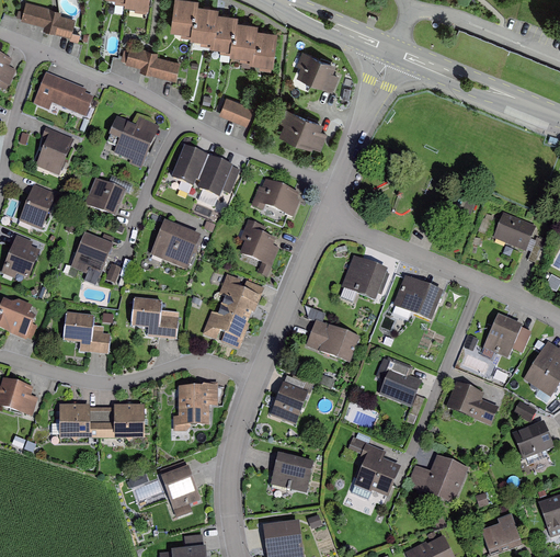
[(61,6),(35,0),(24,0),(21,15),(44,21),(43,25),(71,32),(76,15),(60,11),(61,6)]
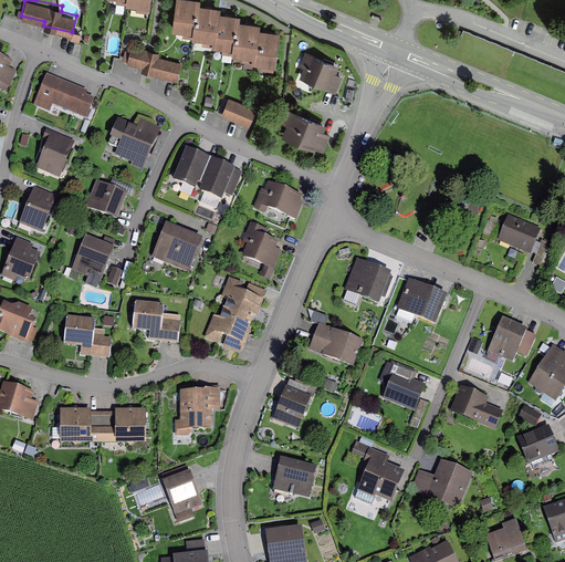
[(175,0),(171,30),(194,32),(198,3),(198,0),(175,0)]
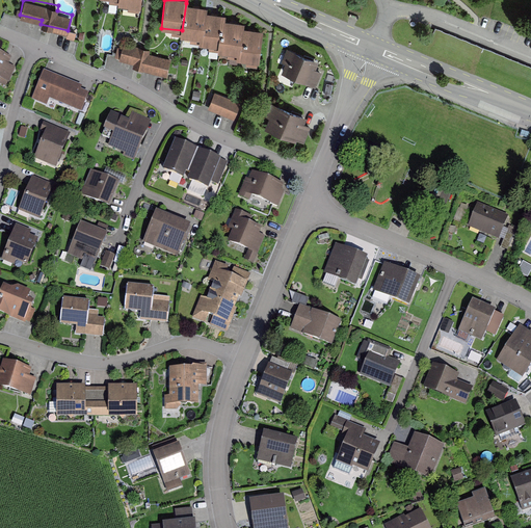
[(205,5),(186,3),(182,30),(182,35),(201,38),(205,10),(205,5)]
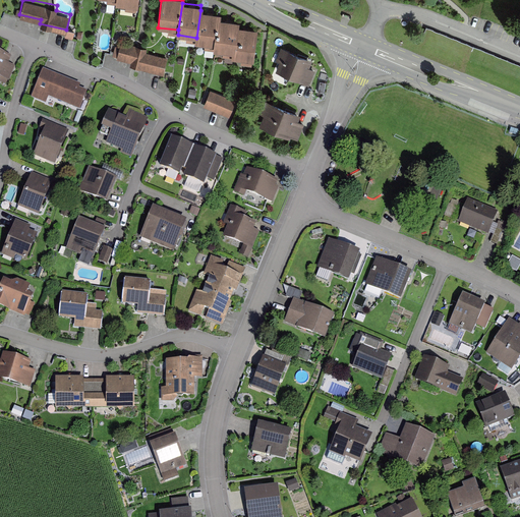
[(219,13),(200,10),(196,38),(196,42),(215,45),(219,18),(219,13)]
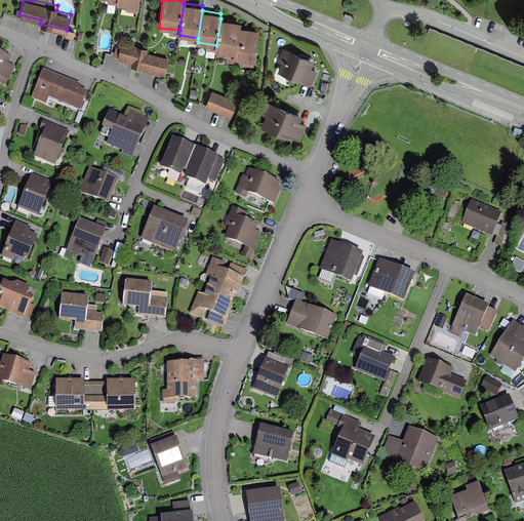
[(240,21),(220,18),(216,45),(216,50),(236,53),(239,26),(240,21)]
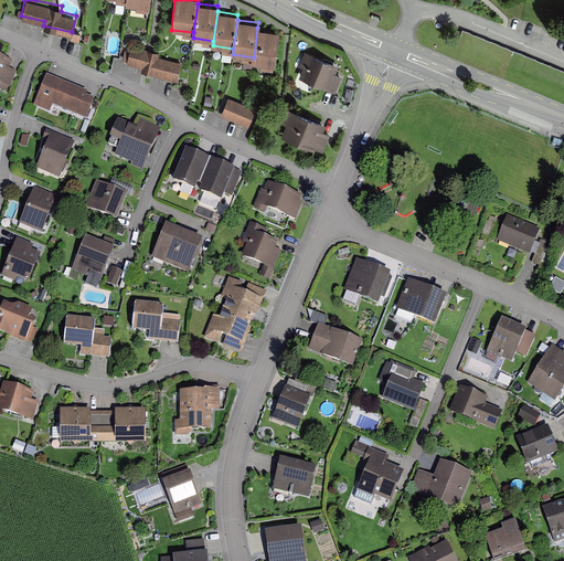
[(279,31),(257,28),(254,57),(253,62),(275,65),(279,31)]
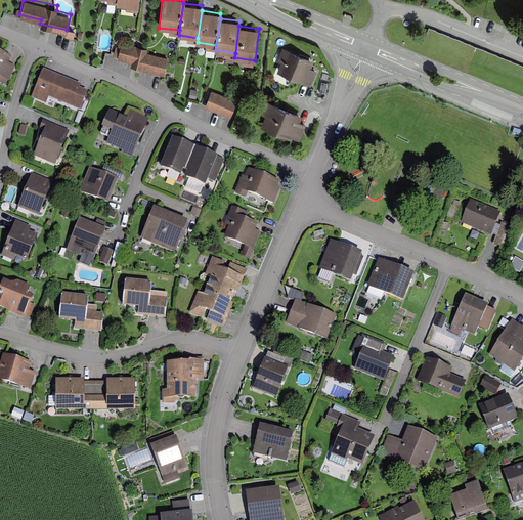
[(117,56),(131,59),(130,63),(164,72),(168,54),(146,49),(147,45),(121,38),(120,44),(116,42),(113,52),(117,54),(117,56)]
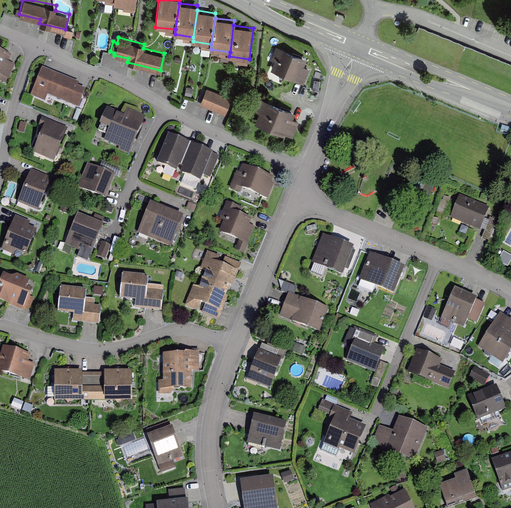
[(303,64),(306,57),(275,45),(270,57),(274,58),(270,68),(303,81),(309,67),(303,64)]
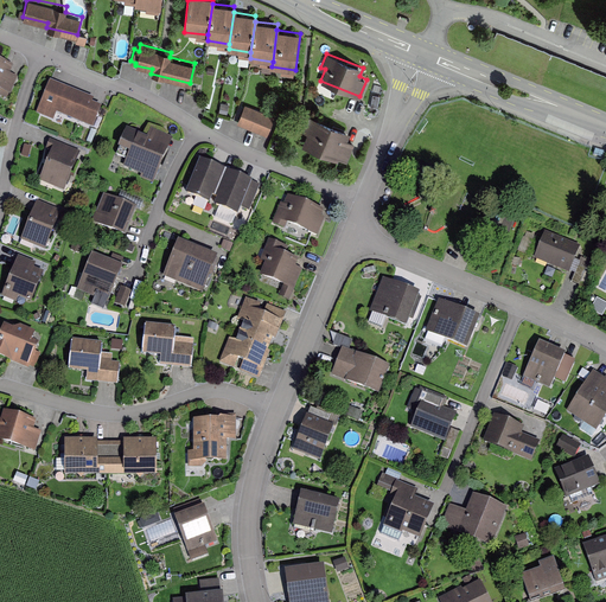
[(17,72),(8,70),(12,61),(0,55),(0,93),(6,95),(8,90),(10,90),(17,72)]
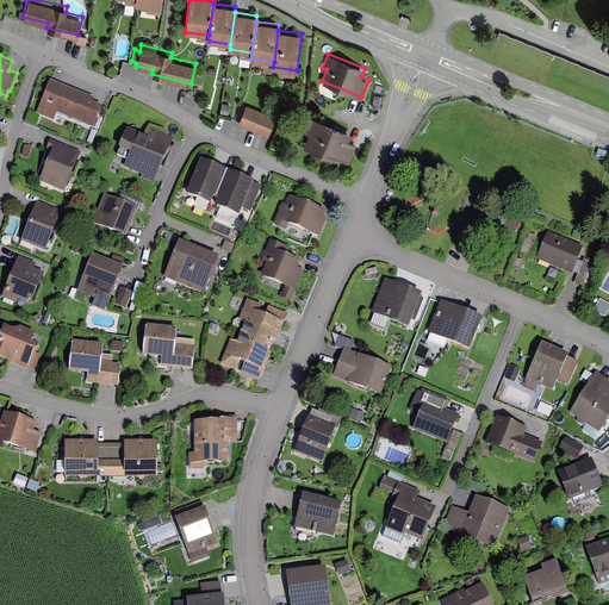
[(53,117),(56,110),(92,124),(101,101),(92,98),(94,94),(49,76),(36,110),(53,117)]
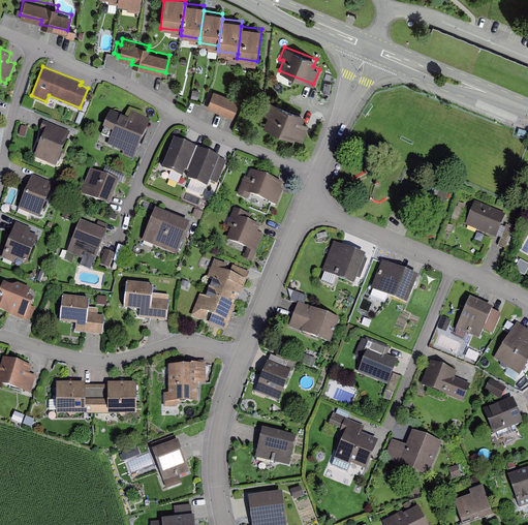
[(213,88),(206,104),(231,116),(239,98),(213,88)]
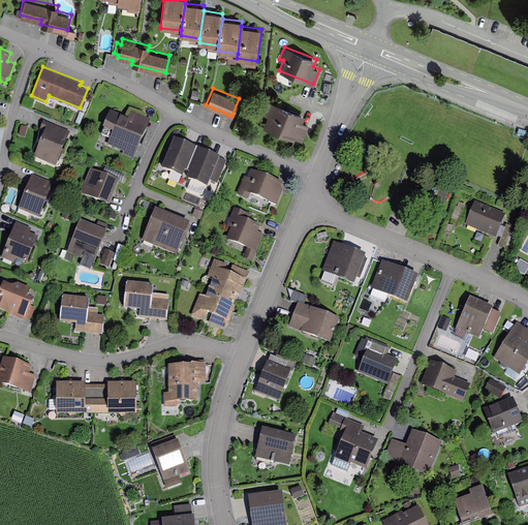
[(268,115),(262,126),(293,139),(294,136),(302,140),(308,123),(302,121),(305,115),(269,99),(264,114),(268,115)]
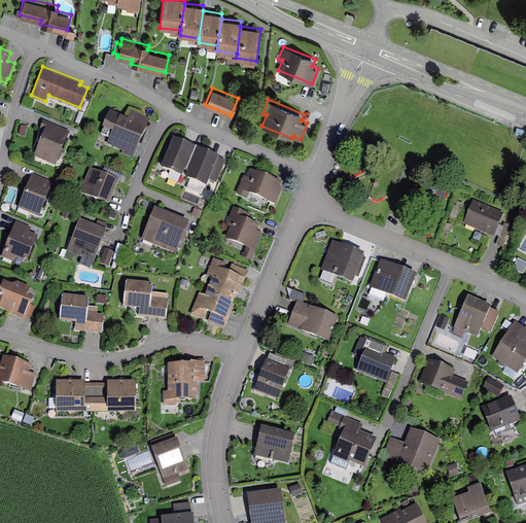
[(130,114),(109,106),(103,124),(111,128),(107,140),(123,146),(120,151),(133,157),(148,115),(132,109),(130,114)]
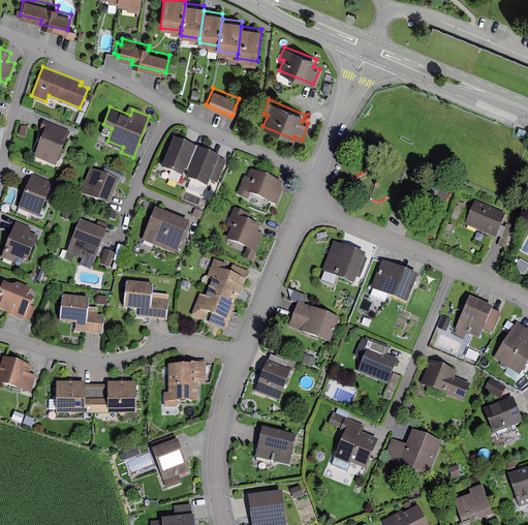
[(33,154),(55,163),(69,129),(42,118),(39,125),(44,127),(33,154)]
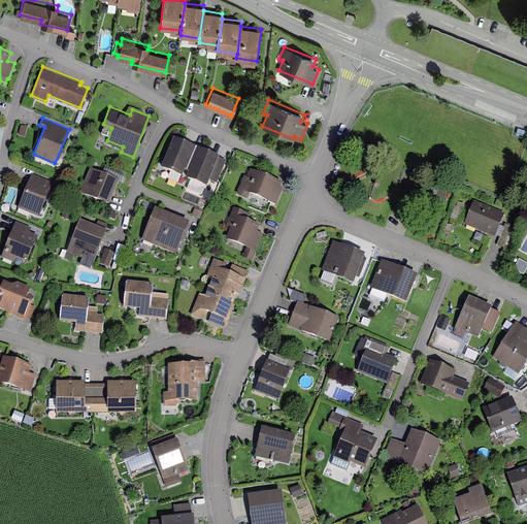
[(226,156),(174,134),(162,164),(206,183),(208,177),(216,181),(226,156)]
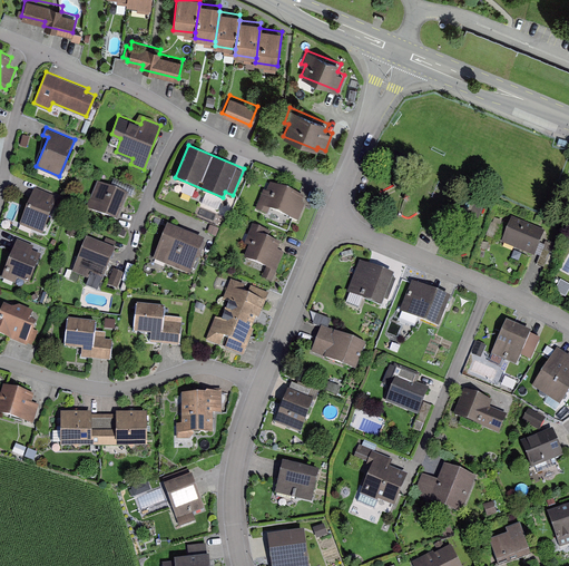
[(128,191),(96,178),(86,205),(117,217),(128,191)]
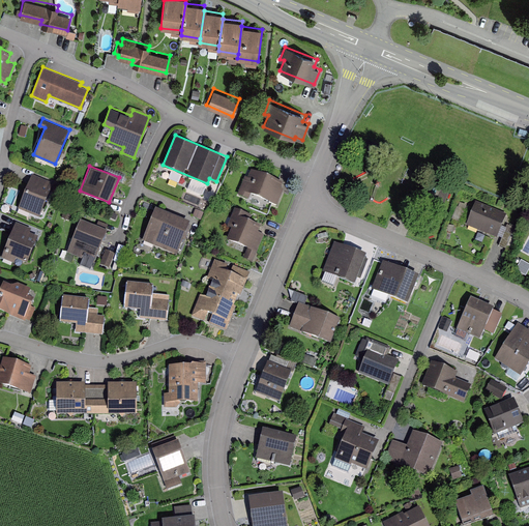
[(250,192),(276,203),(283,186),(280,185),(283,179),(251,167),(246,174),(244,173),(237,192),(248,196),(250,192)]
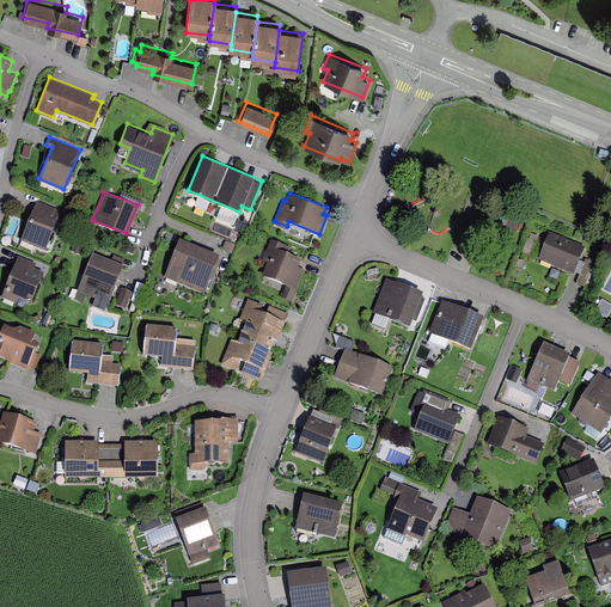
[(36,198),(20,238),(44,247),(61,208),(36,198)]
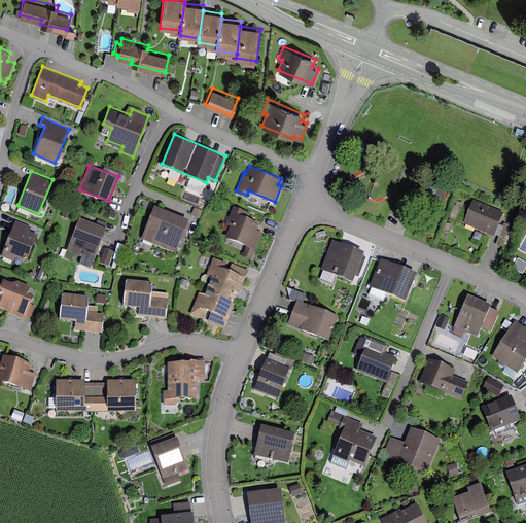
[(463,221),(493,234),(503,210),(472,198),(463,221)]
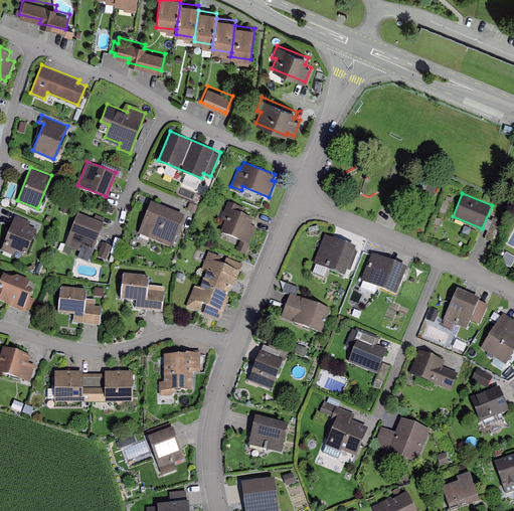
[(219,230),(239,238),(236,247),(244,251),(248,242),(257,225),(250,222),(252,216),(235,209),(238,203),(227,199),(219,217),(224,219),(219,230)]
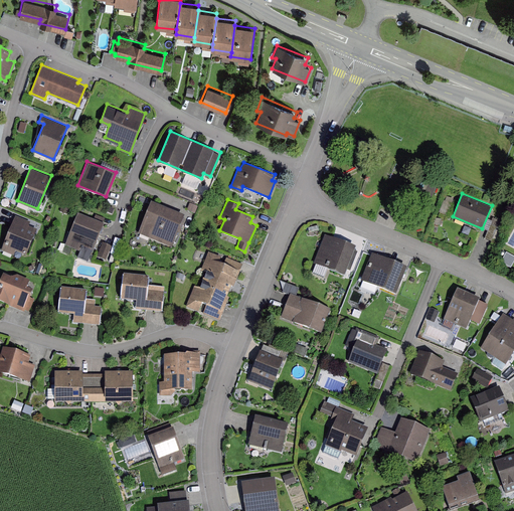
[(138,231),(171,244),(184,213),(151,200),(138,231)]
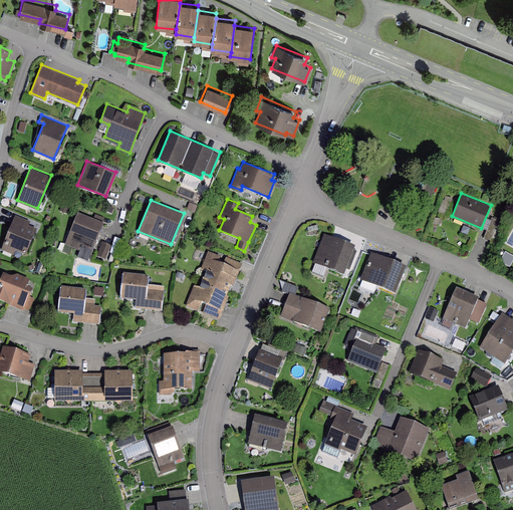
[(103,222),(77,211),(64,242),(78,248),(80,243),(92,248),(103,222)]
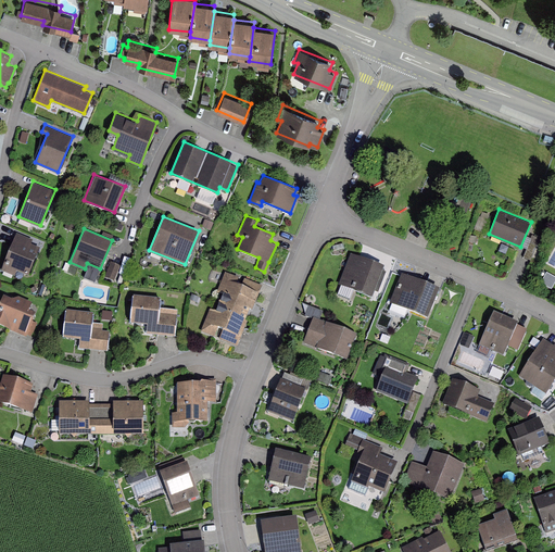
[(33,237),(16,230),(0,267),(14,273),(16,268),(28,274),(39,246),(30,242),(33,237)]
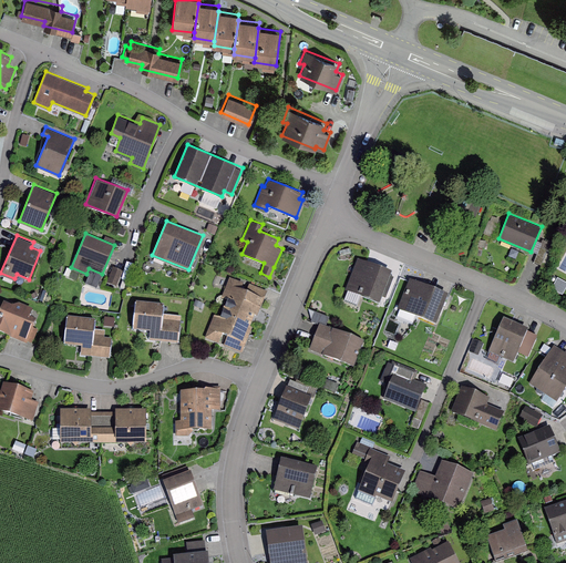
[(391,269),(358,255),(345,288),(378,302),(391,269)]
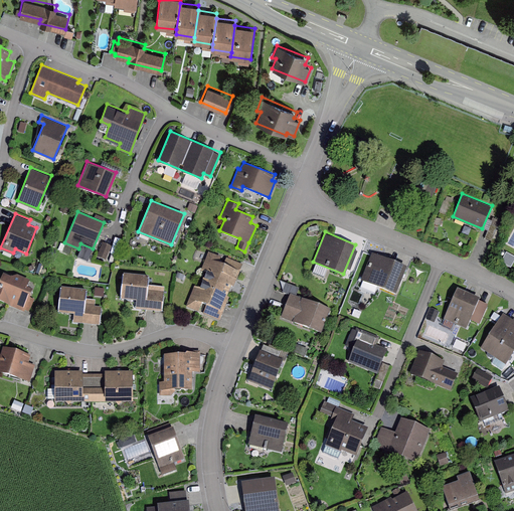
[(102,239),(97,253),(106,258),(111,243),(102,239)]
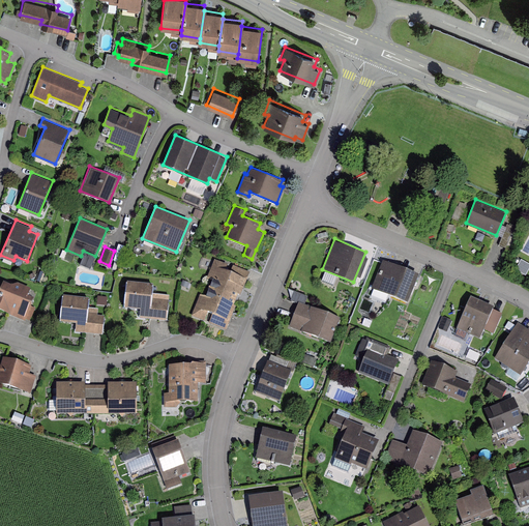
[(212,279),(209,287),(235,297),(237,292),(239,293),(250,269),(214,256),(206,276),(212,279)]
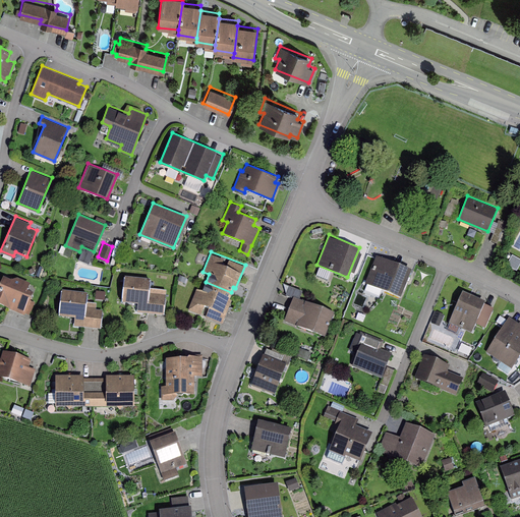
[(412,269),(376,253),(364,281),(400,296),(412,269)]
